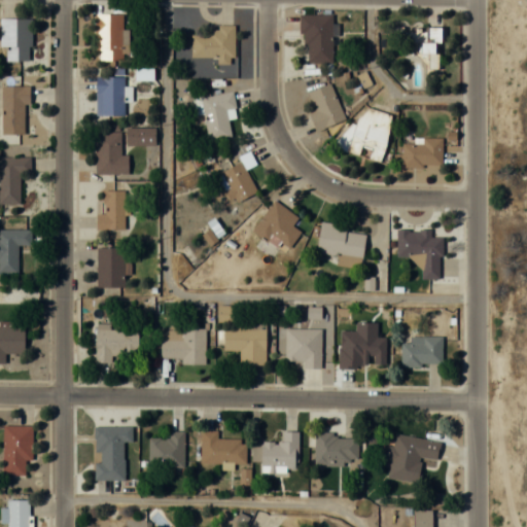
[(128,30),(123,30),(123,14),(96,14),(96,60),(128,60),(128,30)]
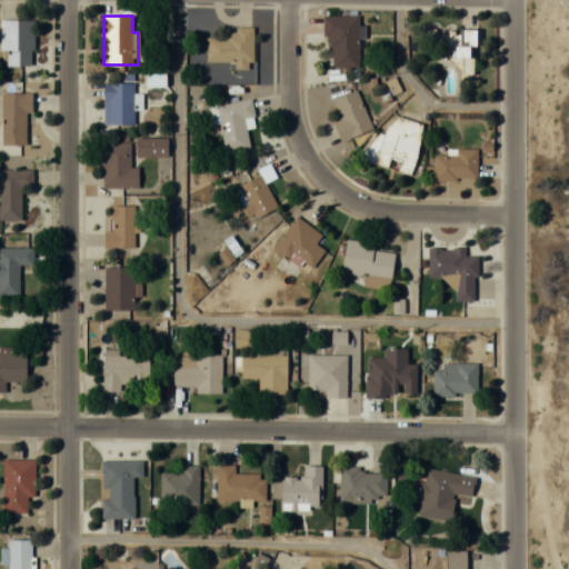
[(358,16),(327,16),(327,68),(358,68),(358,16)]
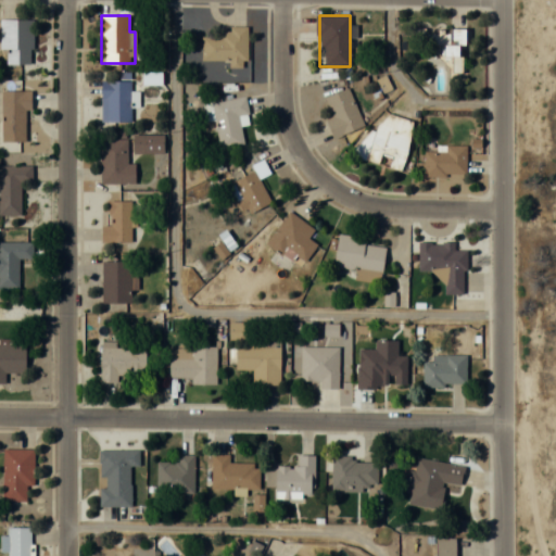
[(0,20),(0,64),(30,64),(30,20),(0,20)]
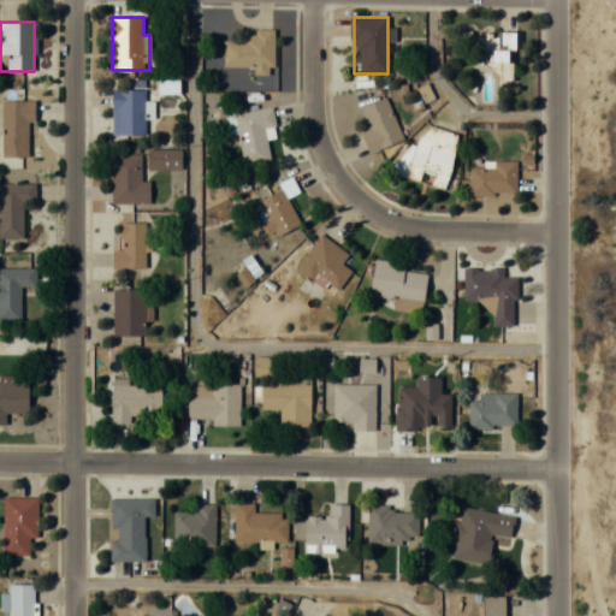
[(254,67),(254,73),(272,73),(272,30),(254,30),(254,37),(224,37),(224,67),(254,67)]
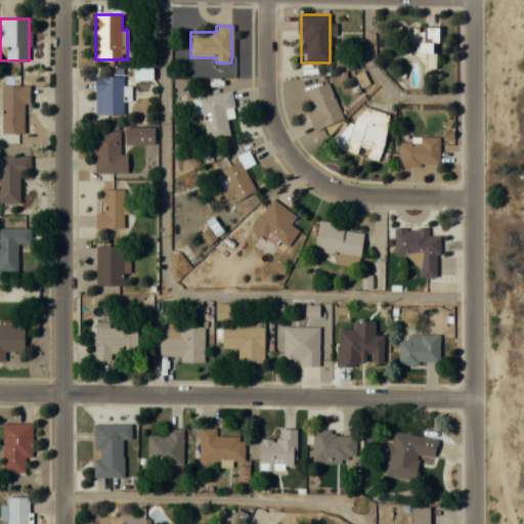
[(439,28),(404,27),(402,64),(437,66),(439,28)]
